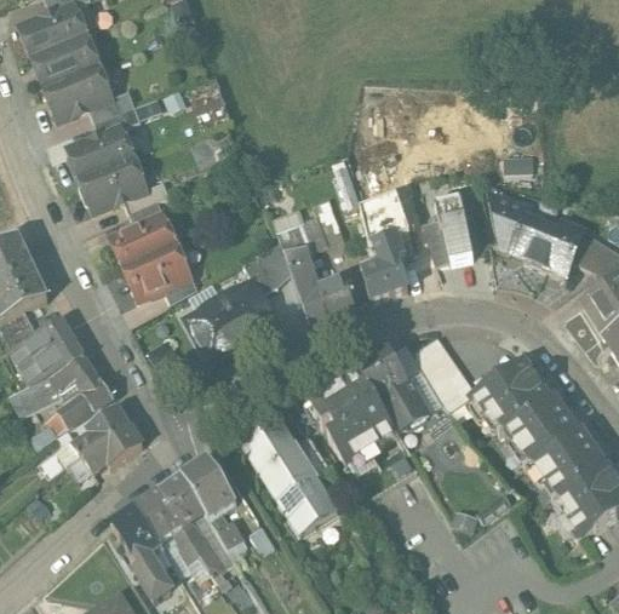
[(44,0),(50,15),(73,6),(74,7),(91,1),(91,0),(44,0)]
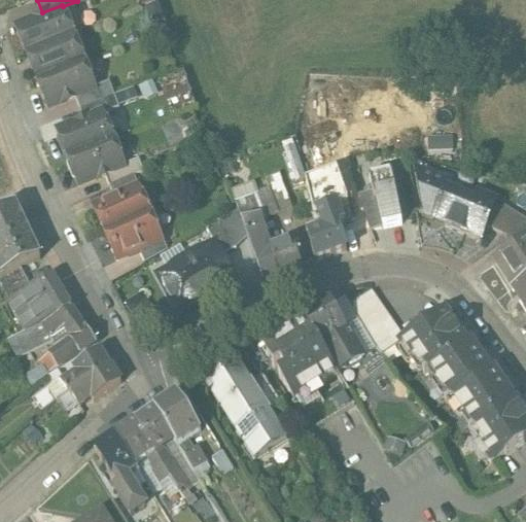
[(16,23),(28,50),(73,33),(72,31),(75,23),(70,10),(63,7),(63,6),(62,5),(42,12),(35,15),(33,14),(31,14),(28,16),(28,19),(16,23)]
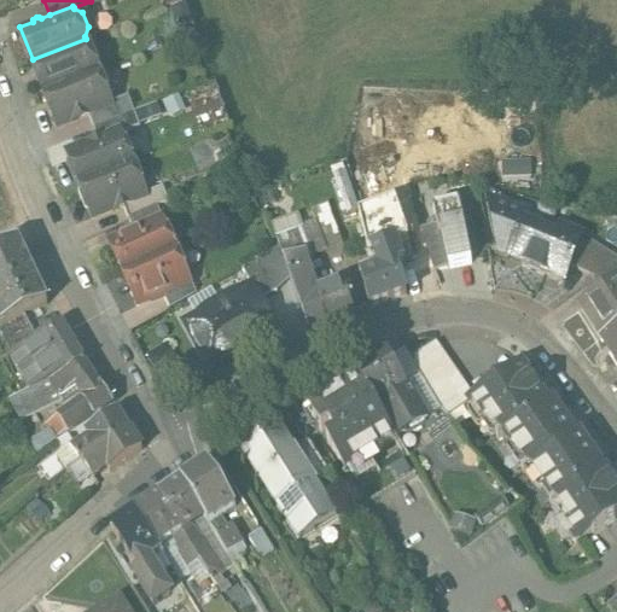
[(86,39),(33,59),(45,89),(98,69),(97,66),(100,59),(94,44),(87,41),(86,39)]
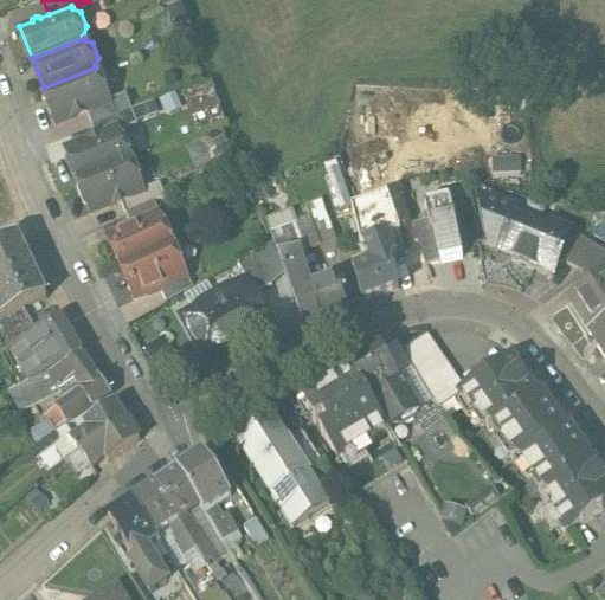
[(97,70),(96,68),(44,88),(56,120),(87,107),(108,98),(108,97),(107,95),(110,88),(104,73),(97,70)]
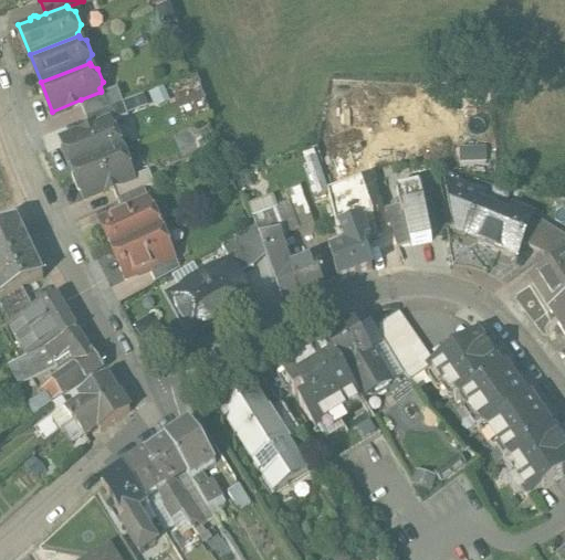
[(101,91),(101,92),(81,99),(86,113),(123,98),(117,84),(101,91)]
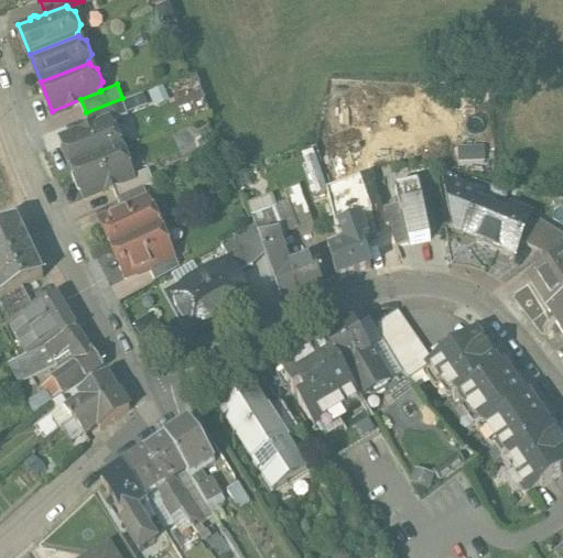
[(128,111),(122,98),(86,112),(90,126),(109,118),(109,119),(128,111)]
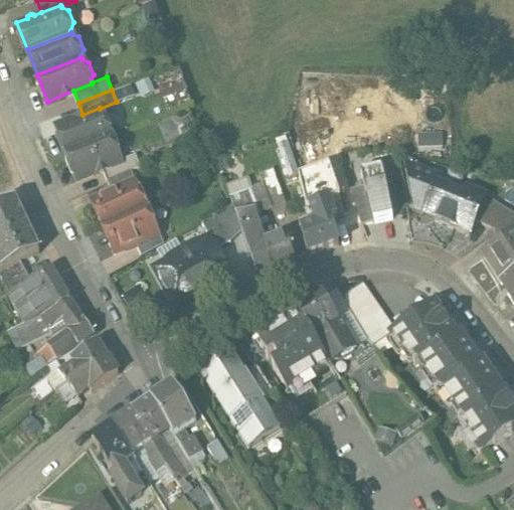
[(111,118),(102,115),(100,109),(100,108),(82,115),(75,117),(74,117),(71,117),(68,118),(67,120),(56,125),(66,151),(110,134),(107,126),(111,118)]
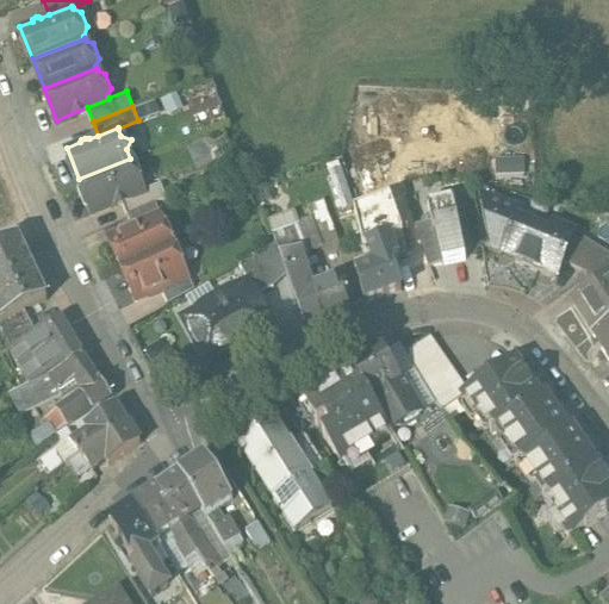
[(134,167),(130,159),(79,179),(92,212),(105,206),(107,206),(111,206),(113,204),(113,203),(120,199),(143,190),(142,188),(140,180),(143,170),(134,167)]
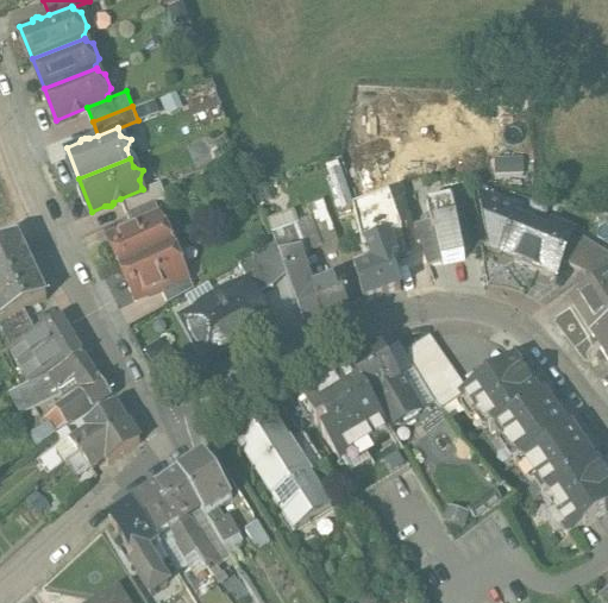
[(340,167),(330,171),(342,209),(353,205),(340,167)]
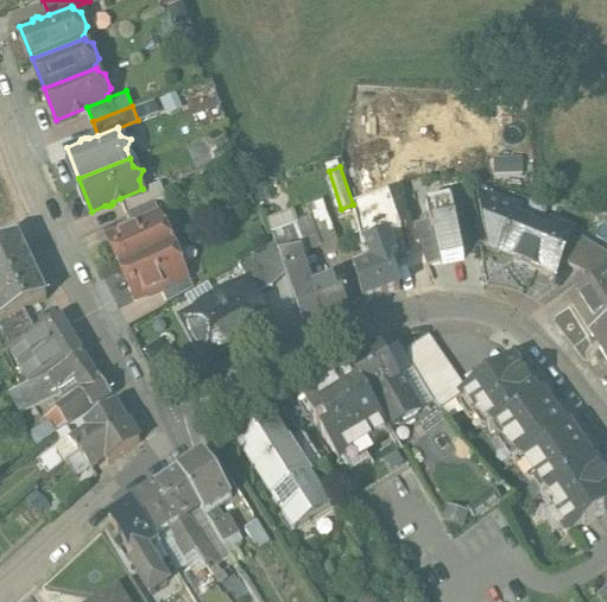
[(141,188),(143,189),(120,198),(126,211),(153,200),(165,194),(159,179),(141,188)]
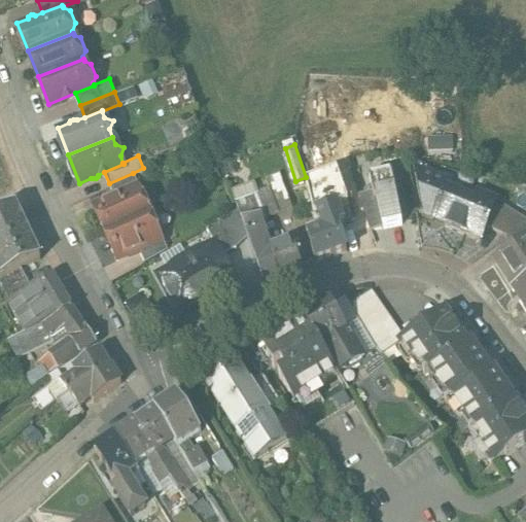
[(349,229),(370,222),(359,190),(350,162),(338,166),(347,196),(339,198),(349,229)]
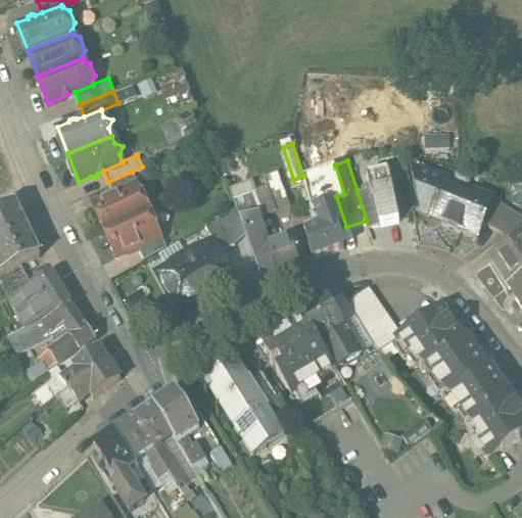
[(375,193),(382,223),(400,219),(393,190),(395,189),(390,165),(367,170),(370,186),(372,194),(375,193)]
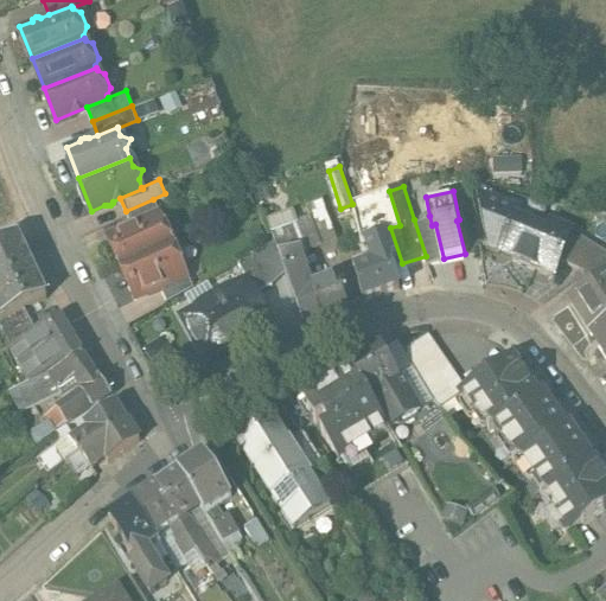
[(489,238),(498,243),(512,212),(516,206),(483,194),(483,198),(484,208),(482,210),(484,223),(486,224),(489,238)]
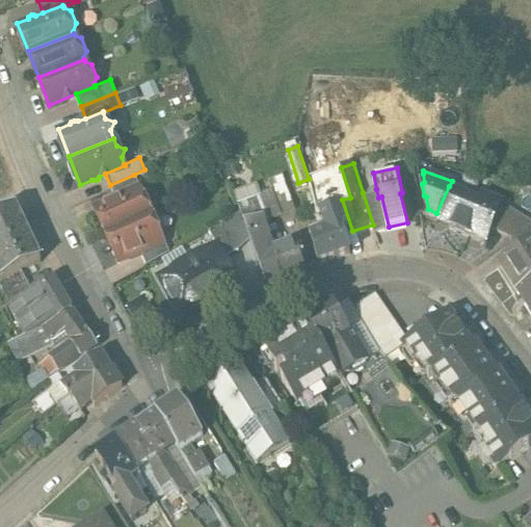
[(282,172),(268,177),(272,189),(282,211),(286,221),(287,225),(300,219),(282,172)]
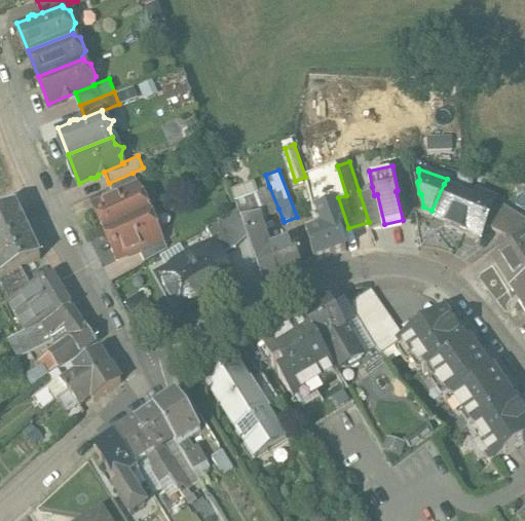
[(324,171),(305,177),(314,212),(336,203),(324,171)]
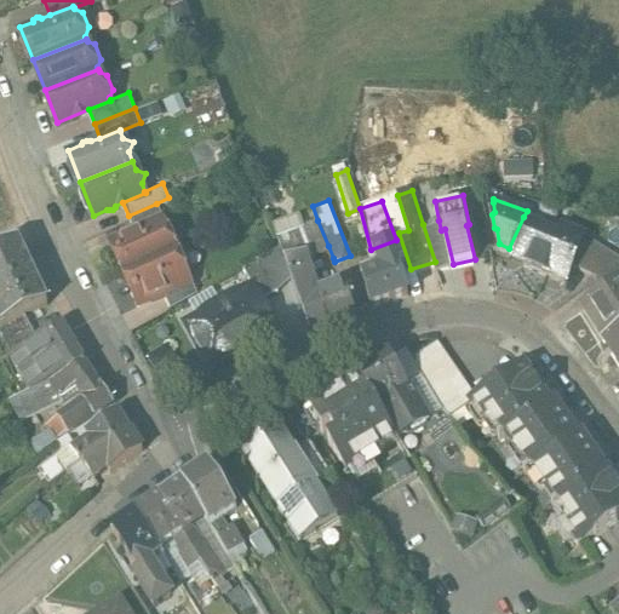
[(156,204),(129,216),(135,229),(162,217),(156,204)]
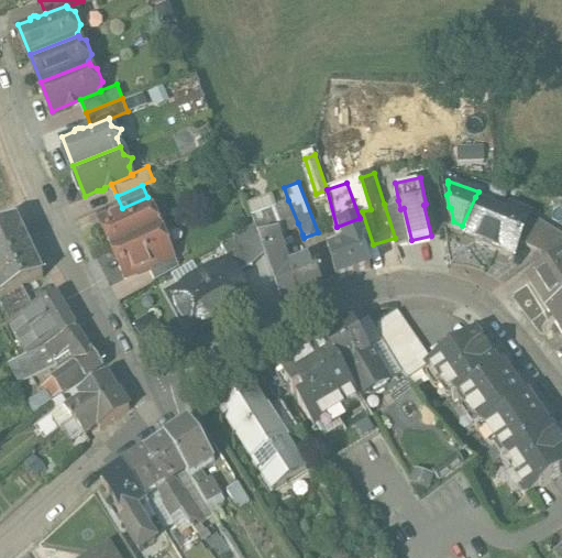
[(272,193),(246,201),(252,214),(259,211),(261,217),(273,214),(278,229),(279,231),(298,223),(288,200),(276,204),(272,193)]
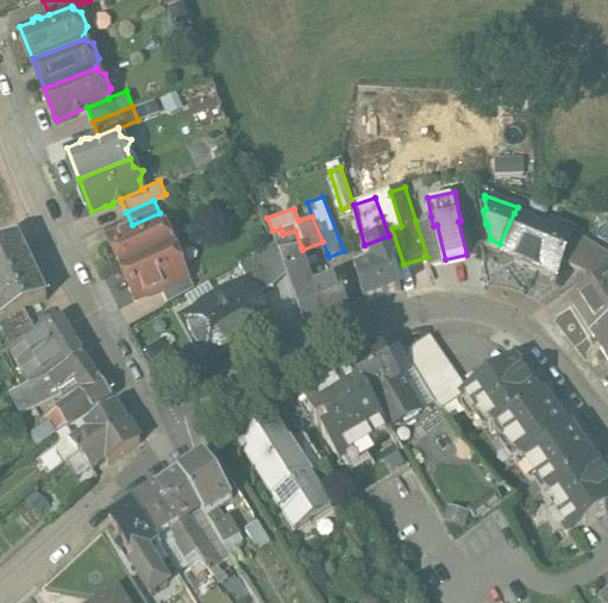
[(165,215),(160,213),(132,225),(110,236),(108,237),(113,249),(116,251),(117,250),(123,265),(170,244),(163,230),(167,228),(169,223),(165,215)]
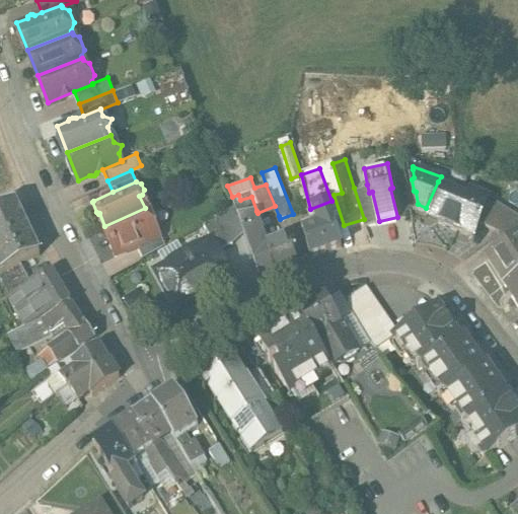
[(438,181),(426,208),(425,212),(473,232),(478,220),(489,195),(469,187),(466,193),(438,181)]
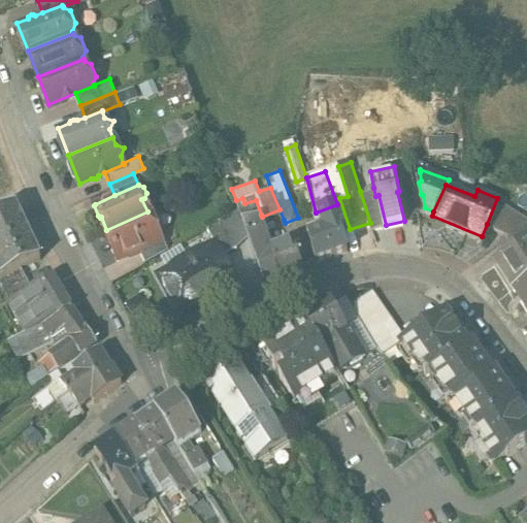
[(370,223),(372,227),(386,225),(379,195),(375,196),(373,188),(360,191),(370,223)]
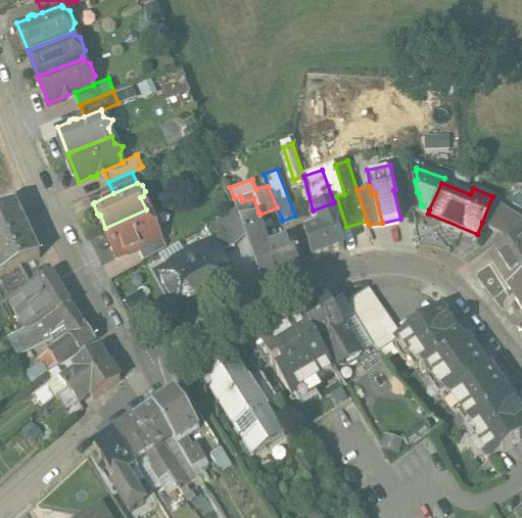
[(251,251),(262,277),(277,271),(269,244),(253,198),(242,201),(240,196),(234,198),(241,218),(251,251)]
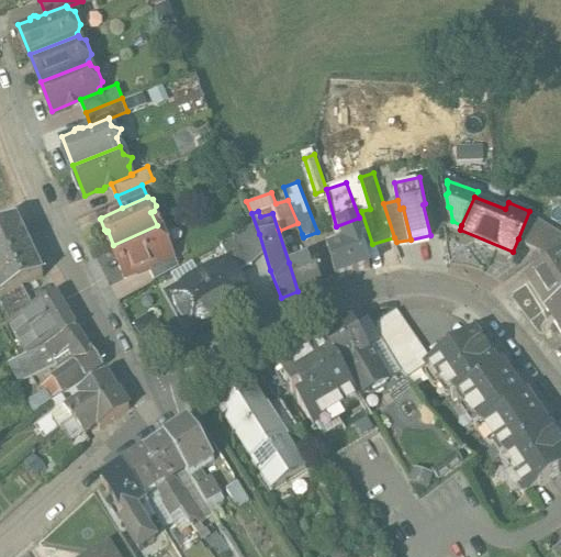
[(560,231),(529,211),(518,238),(540,248),(560,234),(560,231)]
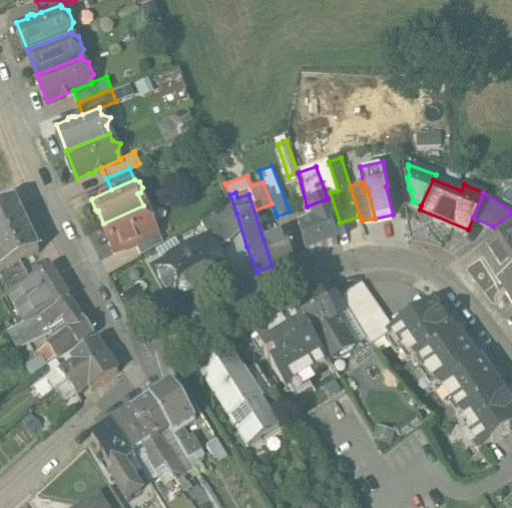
[(0,222),(23,212),(15,196),(0,203),(0,222)]
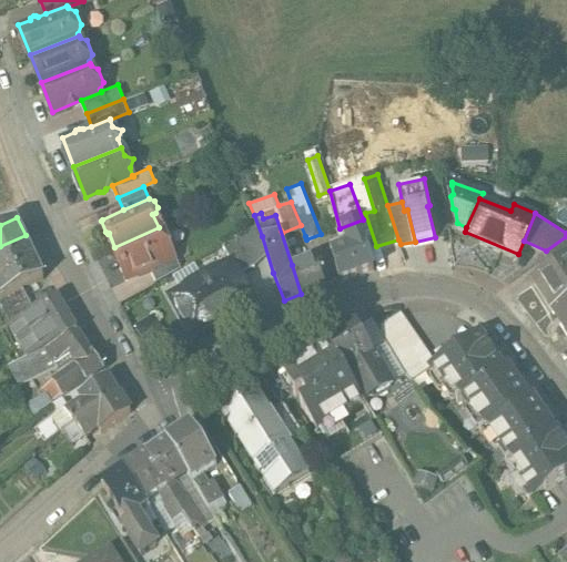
[(363,220),(340,228),(344,247),(365,238),(372,236),(366,218),(363,220)]
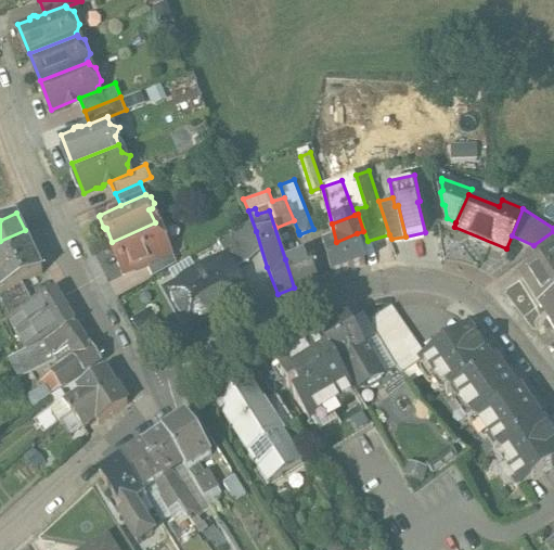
[(162,239),(155,222),(112,242),(119,256),(117,257),(117,258),(123,270),(125,271),(145,261),(170,251),(172,245),(170,239),(165,237),(162,239)]
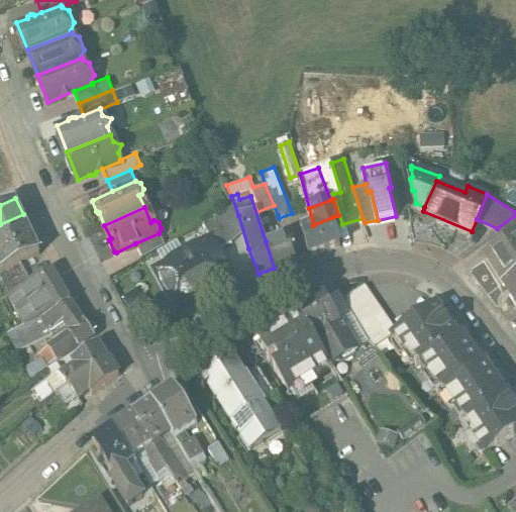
[(39,249),(23,214),(0,224),(0,259),(4,267),(39,249)]
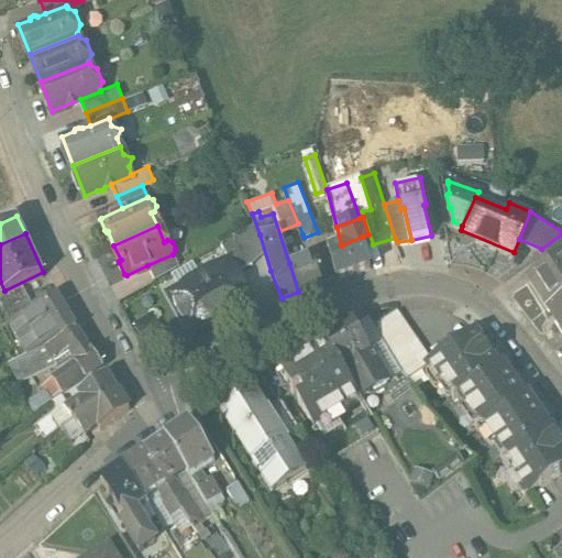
[(230,259),(238,272),(252,263),(235,233),(218,243),(228,260),(230,259)]
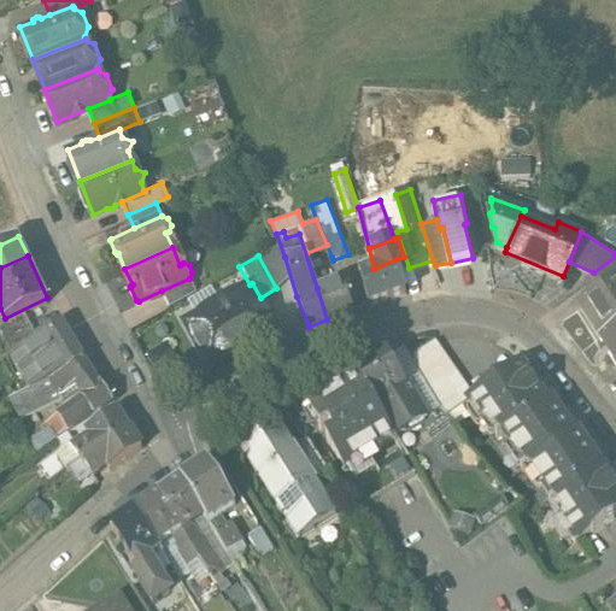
[(374,269),(362,272),(370,301),(406,287),(397,259),(374,269)]
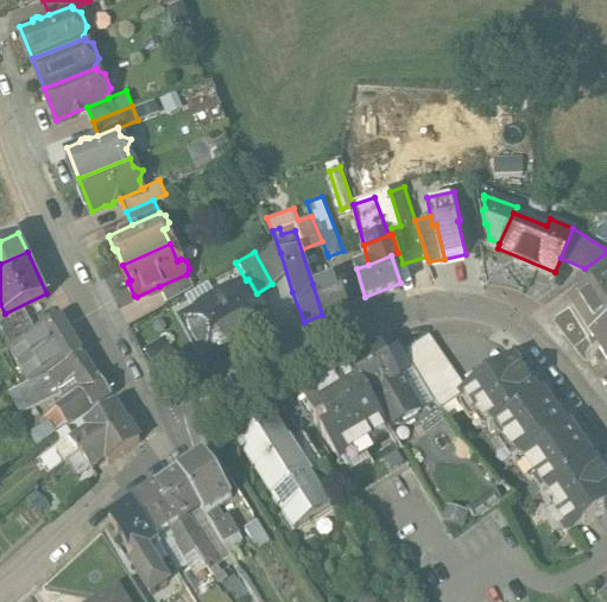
[(606,272),(571,295),(593,329),(606,319),(606,272)]
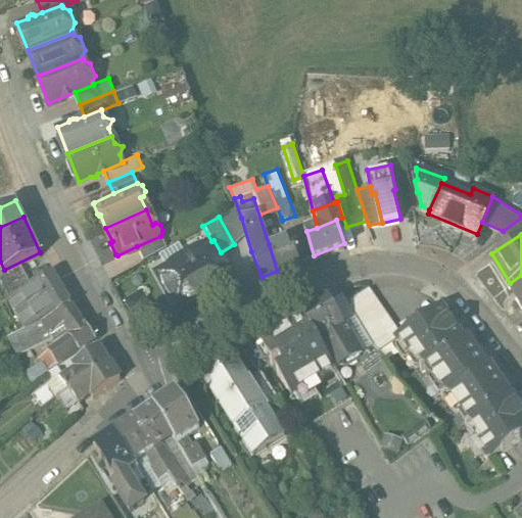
[(269,244),(277,271),(299,262),(290,235),(269,244)]
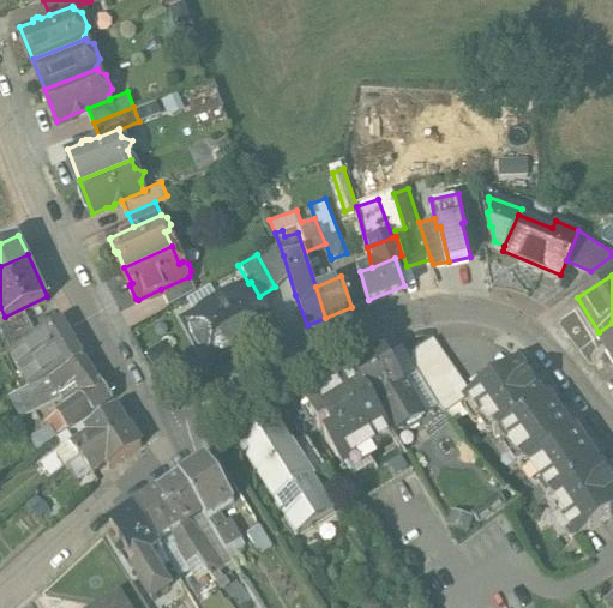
[(194,289),(188,277),(161,289),(167,304),(194,289)]
